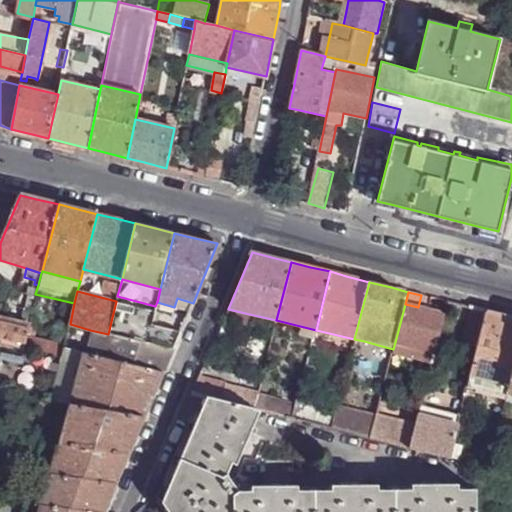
[(116,301),(108,334),(146,343),(151,325),(154,310),(155,306),(117,296),(116,301)]
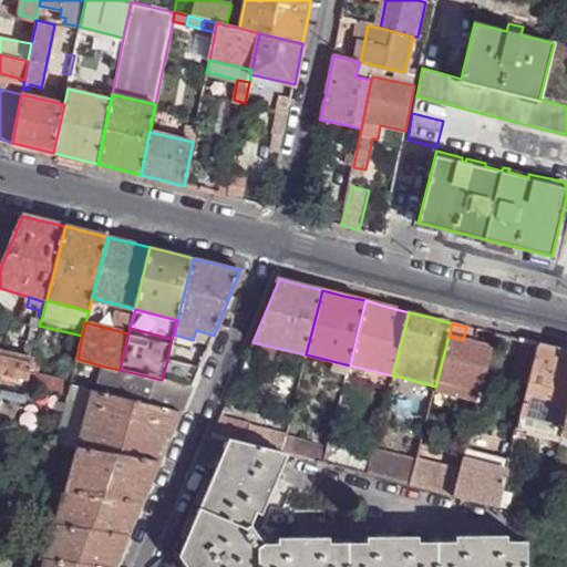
[(33,352),(38,333),(27,331),(22,350),(33,352)]
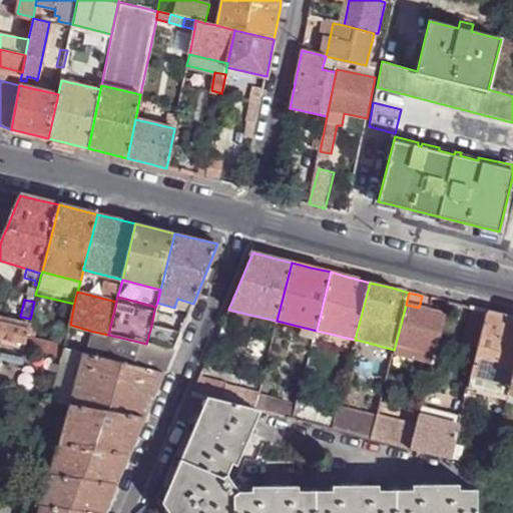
[(417,349),(435,353),(445,314),(428,310),(419,308),(406,305),(396,343),(417,349)]
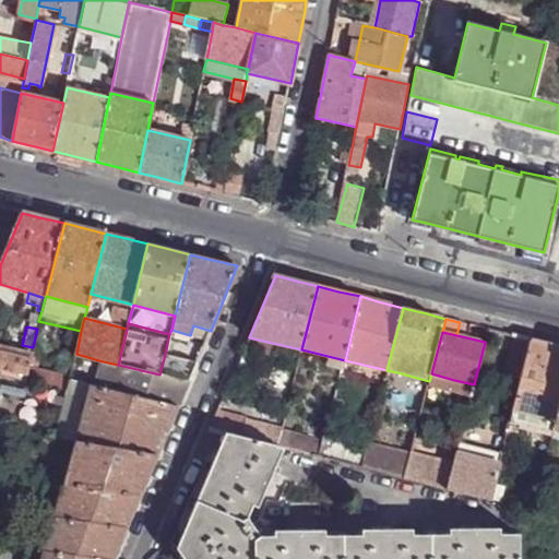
[(514,336),(506,370),(515,372),(514,377),(521,379),(531,340),(514,336)]
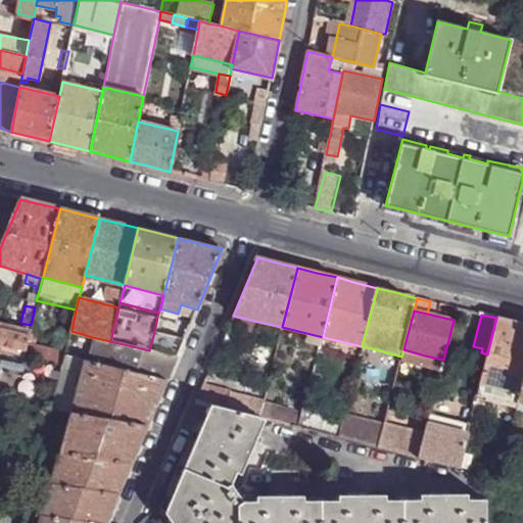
[(233,316),(228,326),(251,332),(254,321),(233,316)]
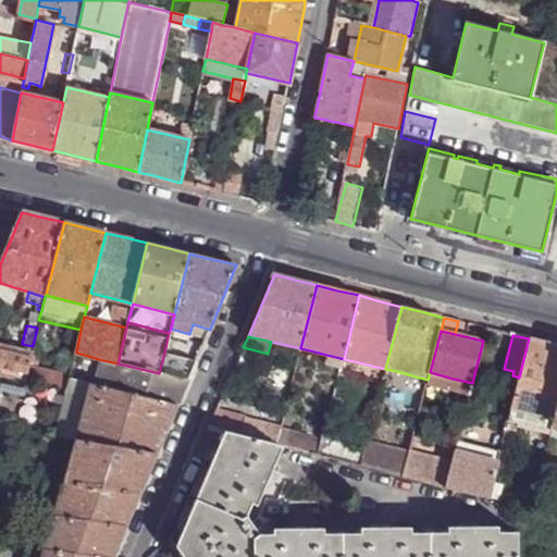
[(168,337),(164,354),(186,361),(195,364),(202,347),(168,337)]
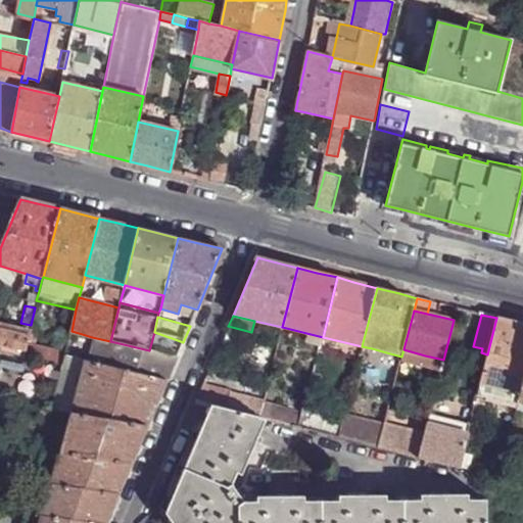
[(480,384),(520,393),(522,381),(522,324),(514,322),(496,318),(487,354),(480,384)]
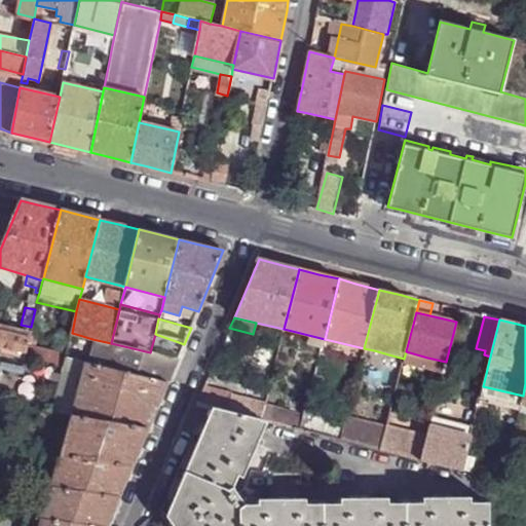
[(0,324),(0,351),(24,357),(27,345),(30,332),(20,329),(0,324)]
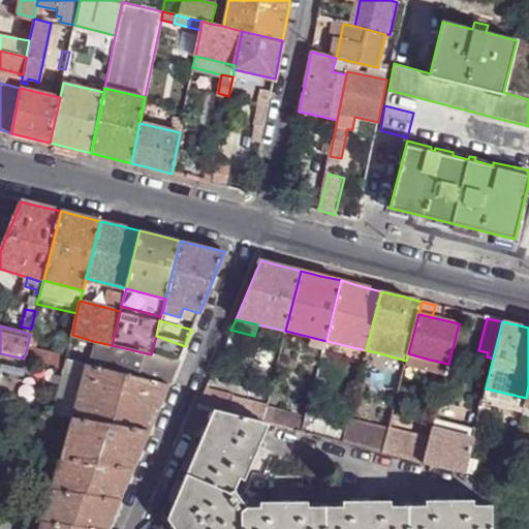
[(80,337),(72,335),(66,355),(66,359),(74,360),(80,337)]
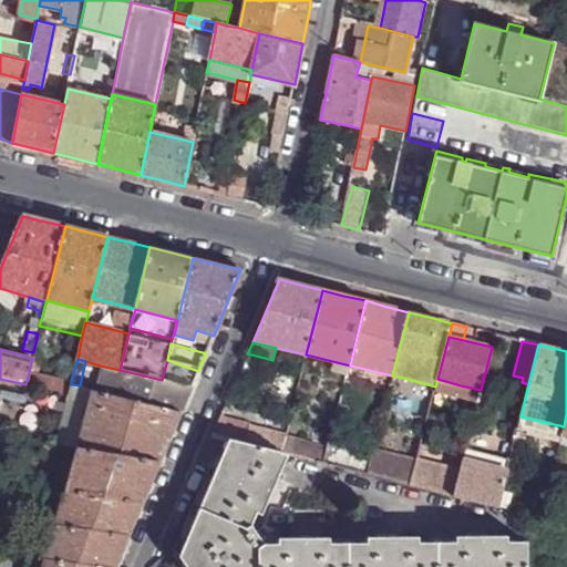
[(100,366),(94,391),(181,414),(189,392),(198,371),(189,368),(167,360),(162,380),(120,370),(100,366)]
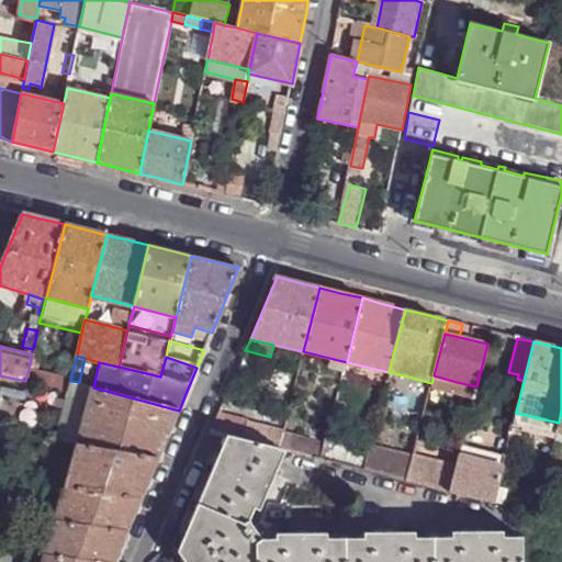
[(361,385),(384,391),(389,372),(366,367),(361,385)]
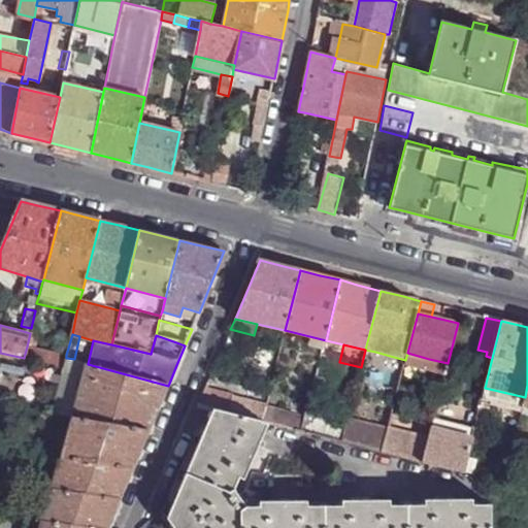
[(66,355),(27,347),(24,358),(63,367),(66,358),(66,355)]
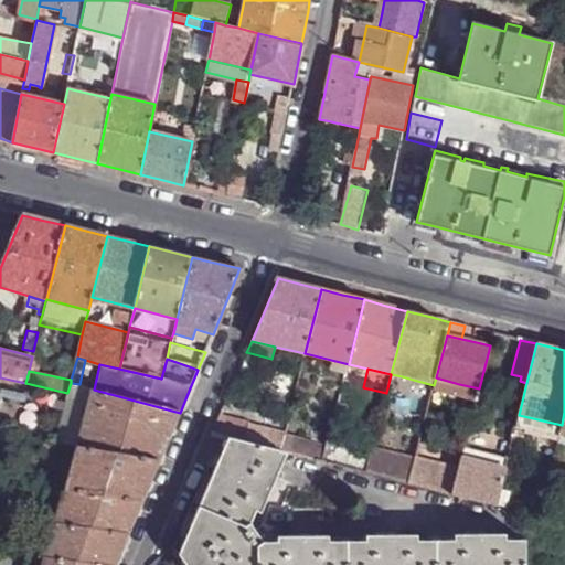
[(331,388),(341,392),(344,379),(334,375),(331,388)]
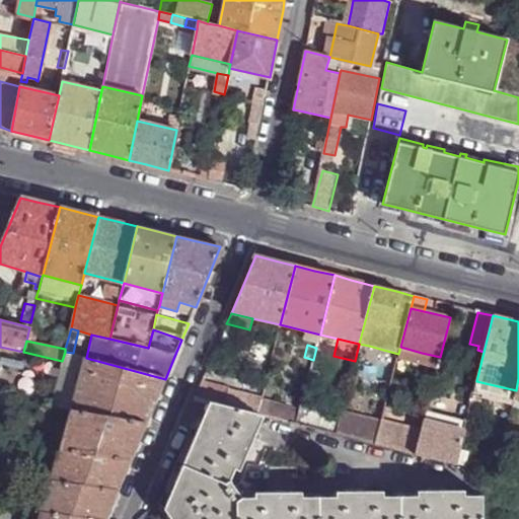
[(383,350),(369,346),(352,415),(367,418),(383,350)]
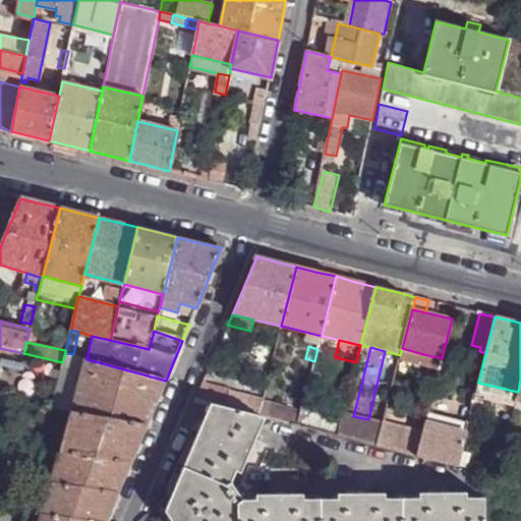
[(87,359),(75,355),(73,354),(65,353),(62,362),(63,363),(64,364),(53,407),(57,408),(71,410),(87,359)]
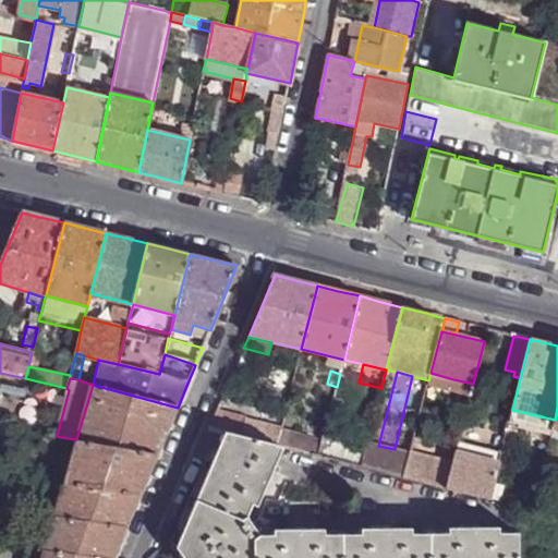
[(450,390),(471,395),(473,384),(453,379),(450,390)]
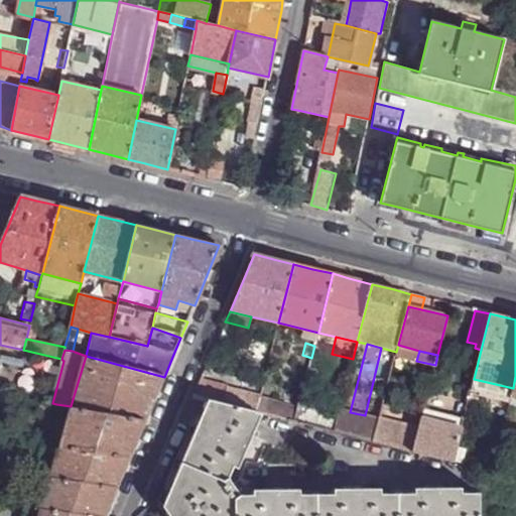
[(86,356),(71,406),(145,421),(152,406),(160,386),(164,377),(86,356)]
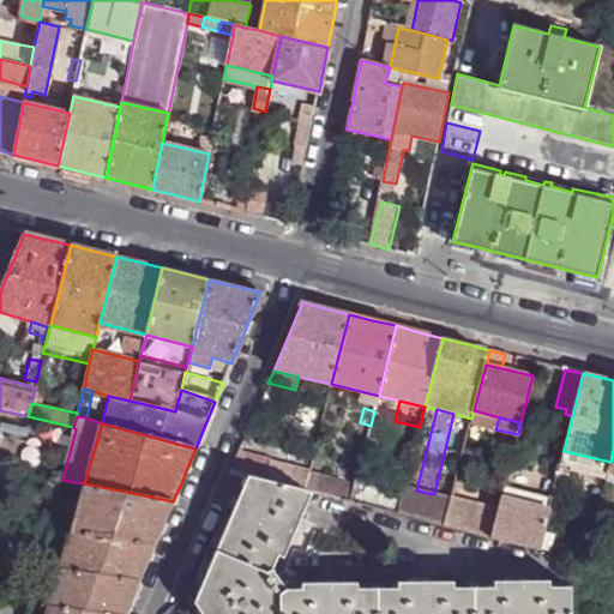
[(256,477),(271,481),(275,467),(276,461),(240,451),(232,471),(256,477)]
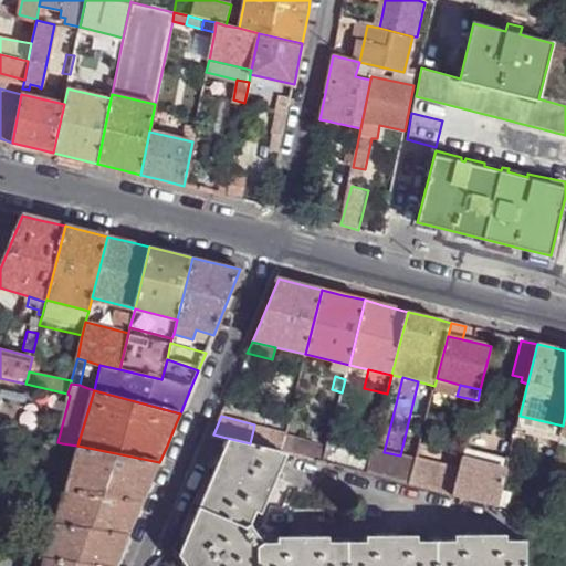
[(517,427),(514,437),(525,439),(527,430),(517,427)]
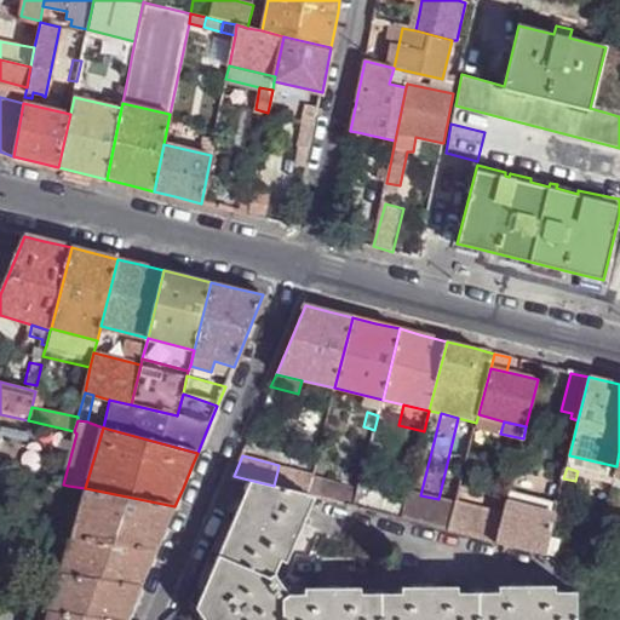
[(286,489),(309,495),(311,481),(290,475),(286,489)]
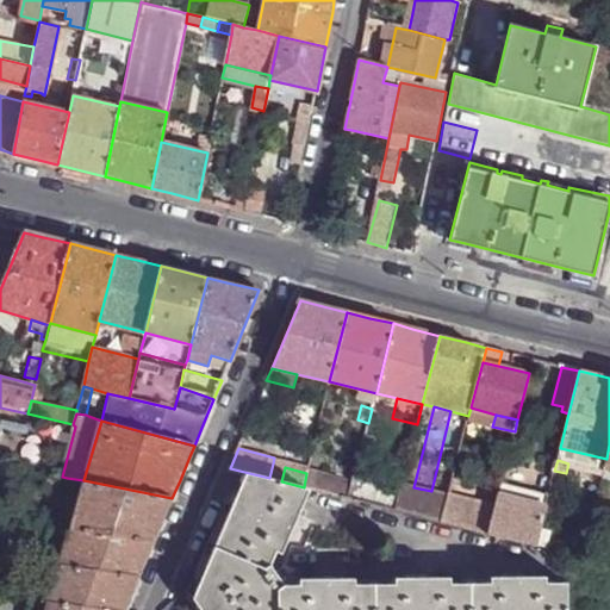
[(304,487),(350,498),(353,483),(306,472),(306,473),(304,487)]
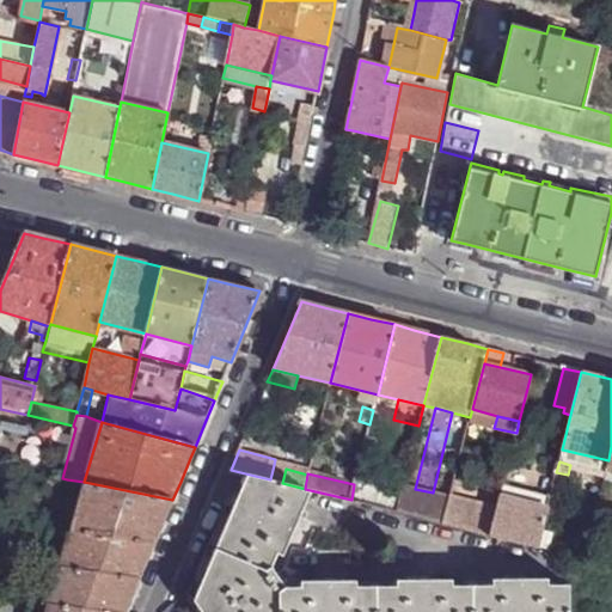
[(292,521),(292,520),(305,489),(282,483),(270,479),(255,476),(244,500),(221,552),(216,550),(210,563),(197,594),(207,611),(568,611),(569,586),(522,586),(522,580),(513,580),(513,586),(426,587),(427,581),(417,580),(417,587),(332,587),(331,581),(322,581),(320,587),(287,587),(273,567),(288,530),(293,532),(297,524),(292,521)]
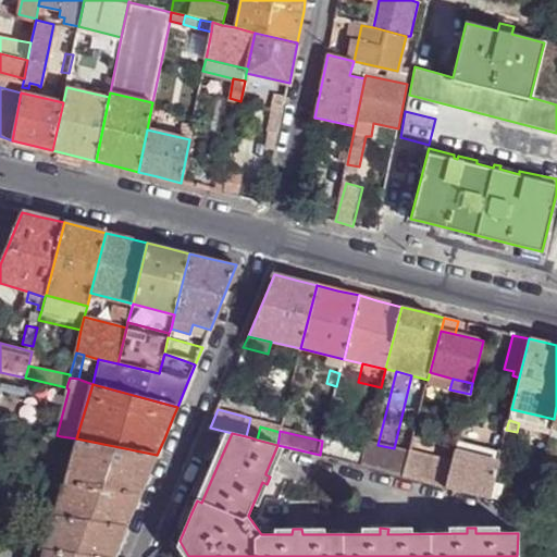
[(320,455),(361,466),(367,442),(325,433),(322,441),(320,455)]
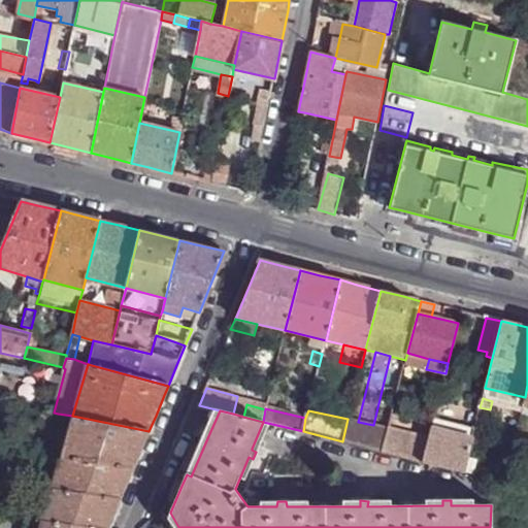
[(54,413),(42,411),(41,423),(57,426),(58,414),(54,413)]
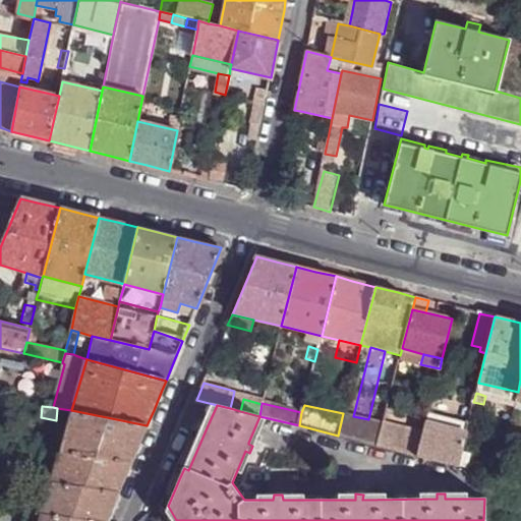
[(377,445),(417,456),(423,433),(412,430),(410,438),(388,432),(393,410),(387,408),(383,422),(377,445)]
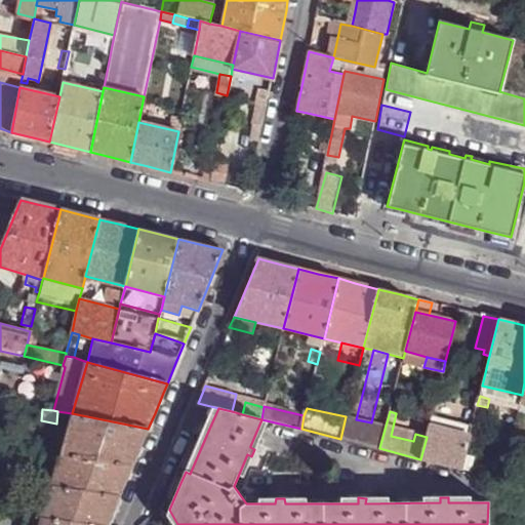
[(72,413),(61,455),(132,467),(138,451),(148,429),(72,413)]
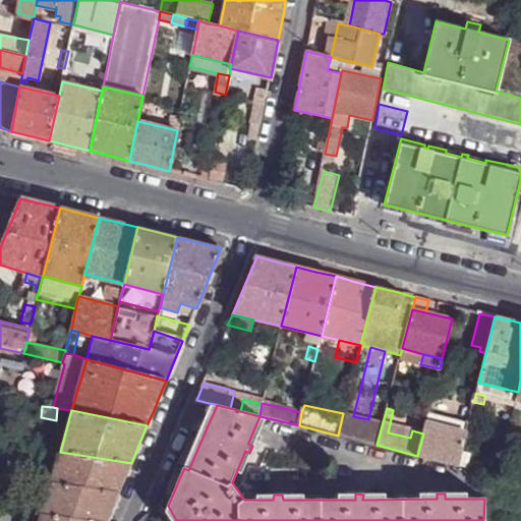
[(428,412),(423,433),(417,456),(457,465),(461,451),(468,423),(428,412)]
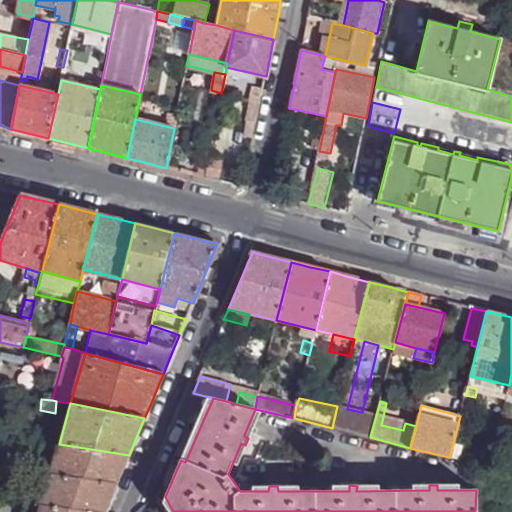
[(332,428),(370,437),(376,415),(362,412),(347,409),(337,406),(332,428)]
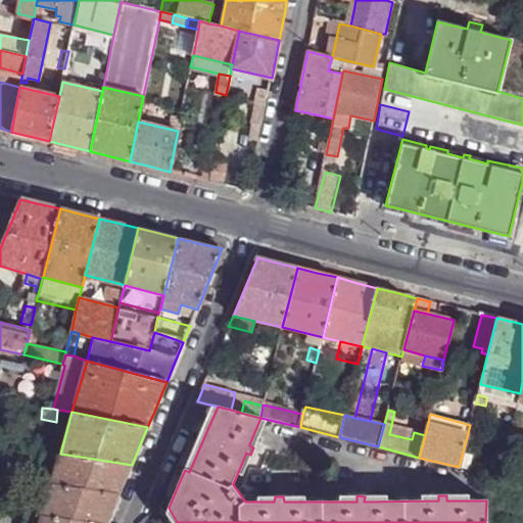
[(44,452),(36,482),(52,484),(60,454),(44,452)]
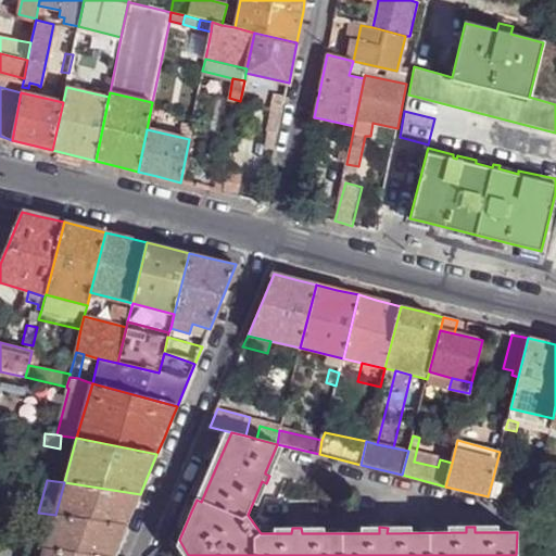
[(488,496),(498,500),(503,483),(492,481),(488,496)]
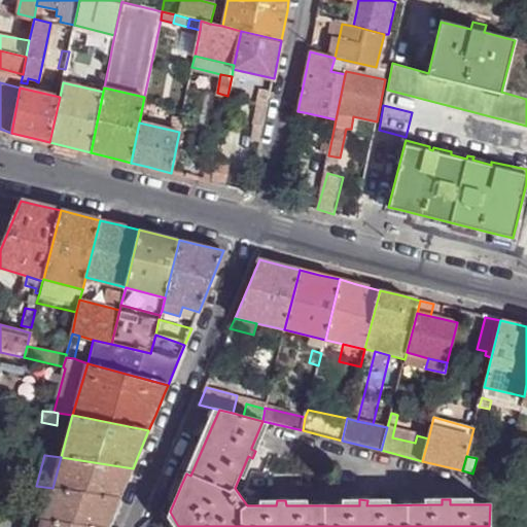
[(61,457),(53,488),(119,498),(126,484),(133,468),(61,457)]
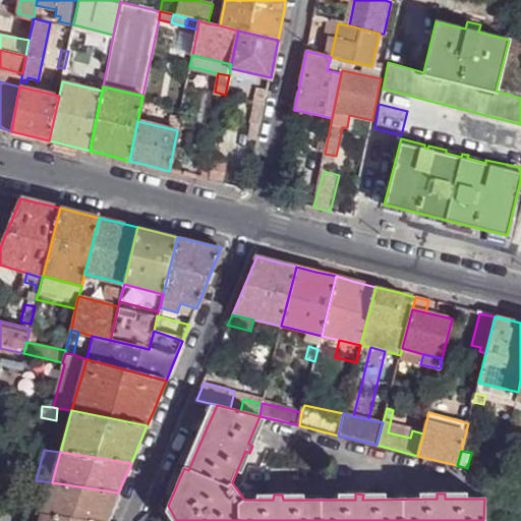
[(36,480),(27,512),(43,515),(52,482),(36,480)]
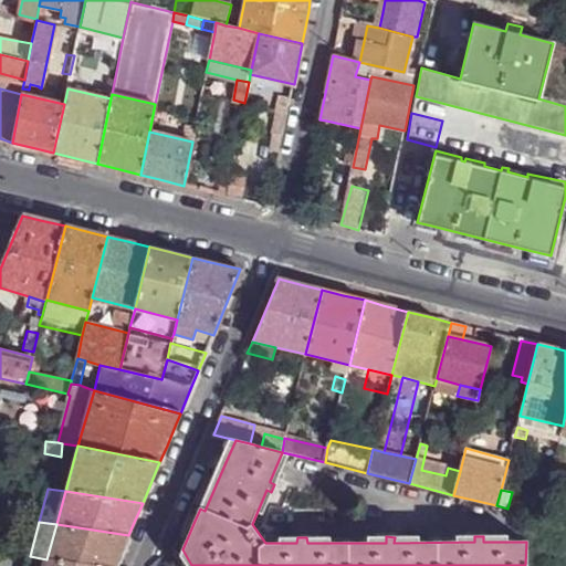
[(56,524),(46,559),(93,565),(115,565),(122,552),(128,535),(56,524)]
